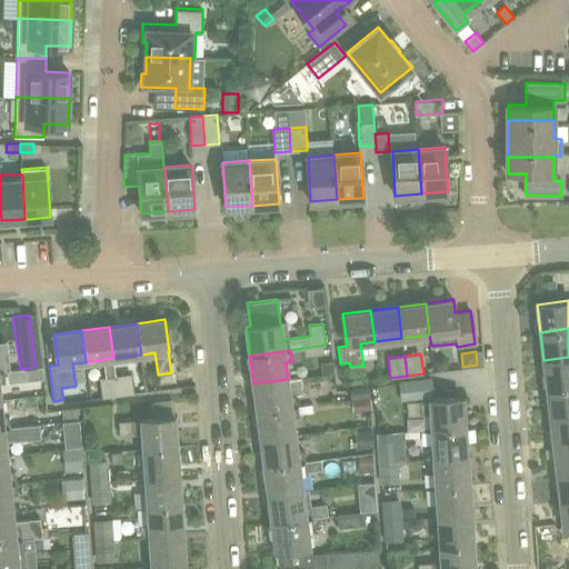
[(568,357),(543,360),(547,389),(568,386),(568,357)]
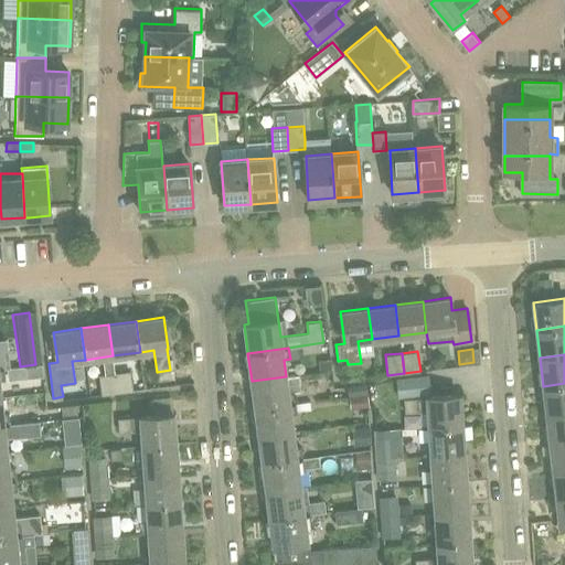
[(321,371),(332,370),(330,359),(319,360),(321,371)]
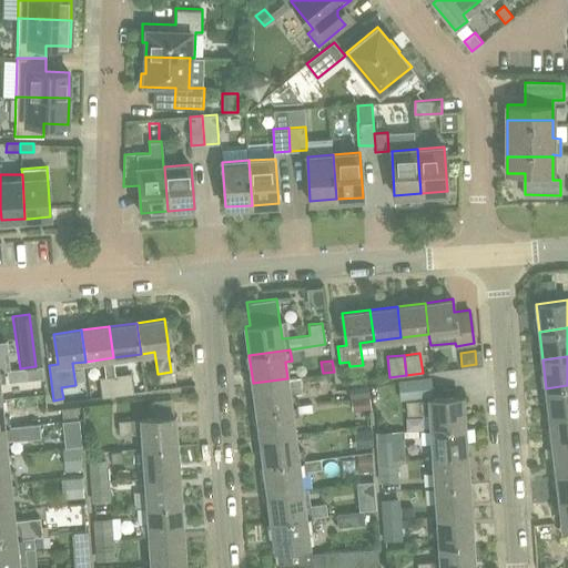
[(28,367),(29,379),(43,378),(42,366),(28,367)]
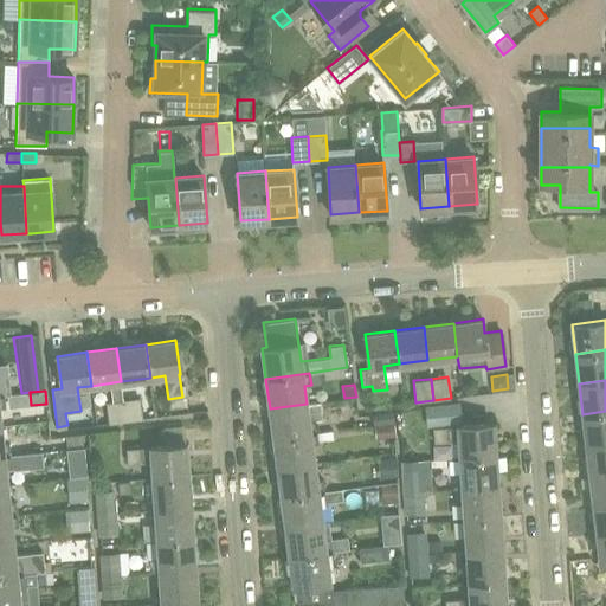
[(123,399),(127,421),(143,419),(141,398),(123,399)]
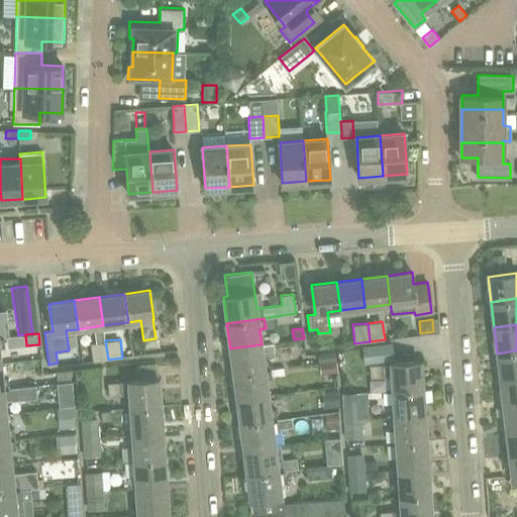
[(90,342),(92,362),(108,359),(105,340),(90,342)]
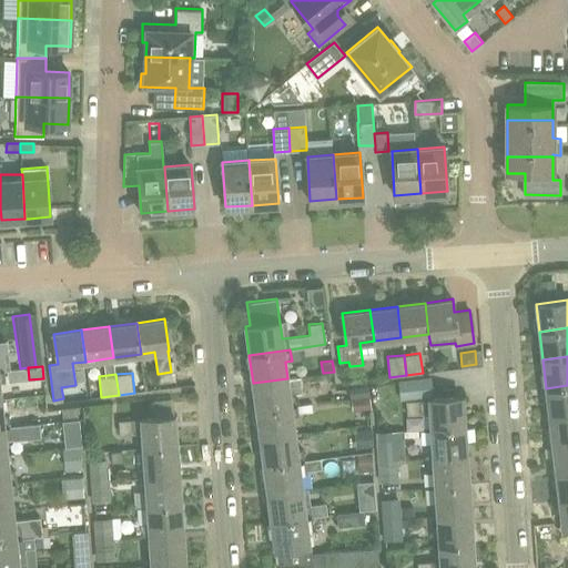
[(253,383),(256,411),(297,405),(296,394),(303,393),(301,376),(287,378),(253,383)]
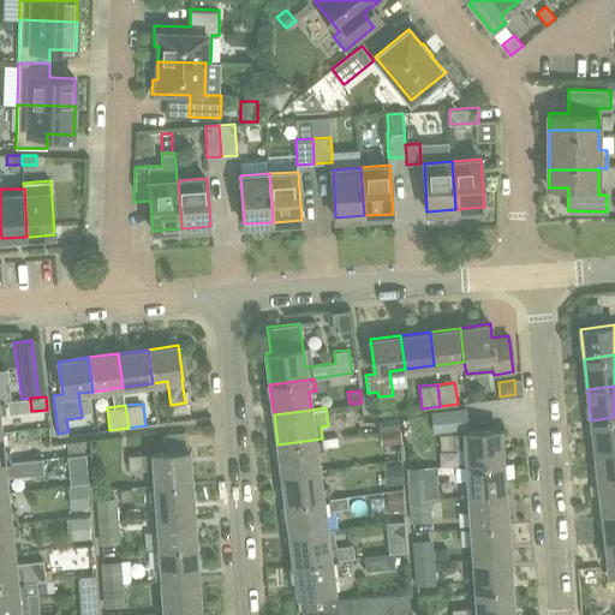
[(439,413),(440,429),(469,425),(466,410),(439,413)]
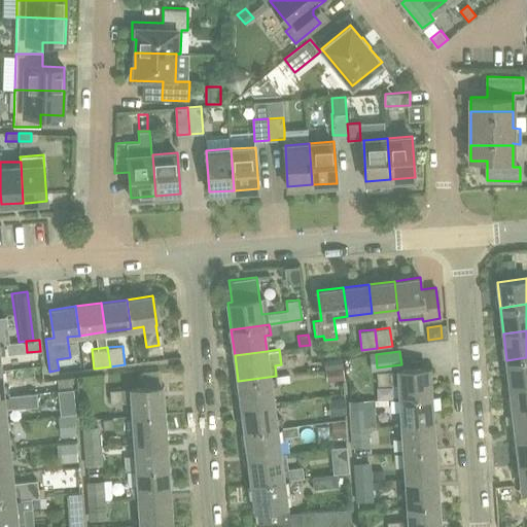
[(526,357),(506,360),(510,386),(526,383),(526,357)]
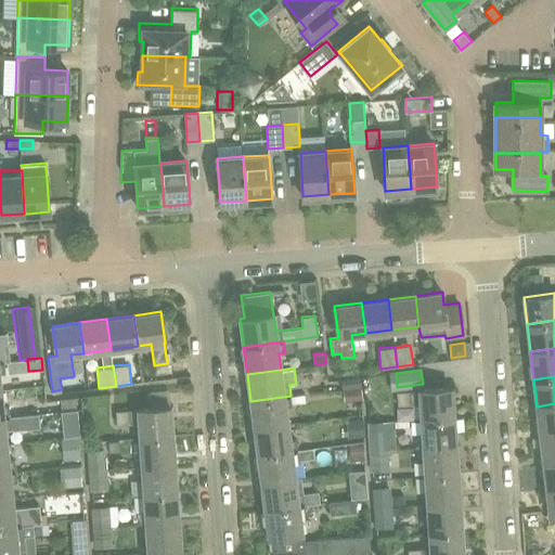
[(341,381),(343,389),(361,386),(360,377),(341,381)]
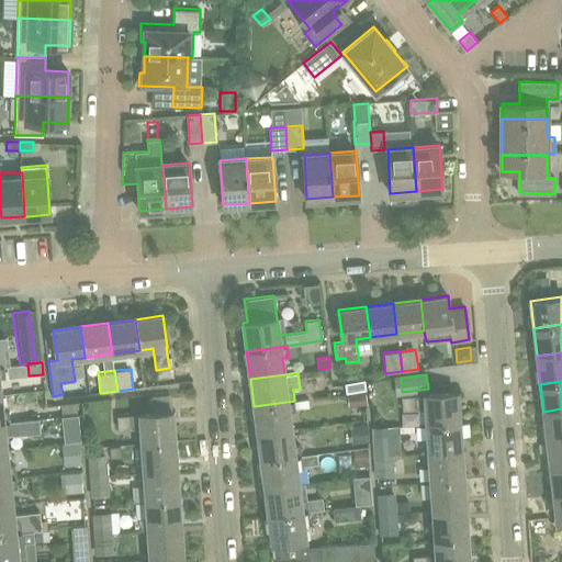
[(347,394),(349,406),(368,404),(366,392),(347,394)]
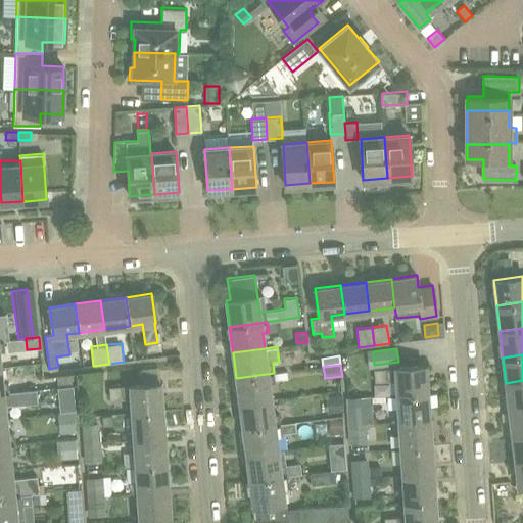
[(0,366),(0,392),(9,391),(8,382),(2,382),(1,367),(0,366)]
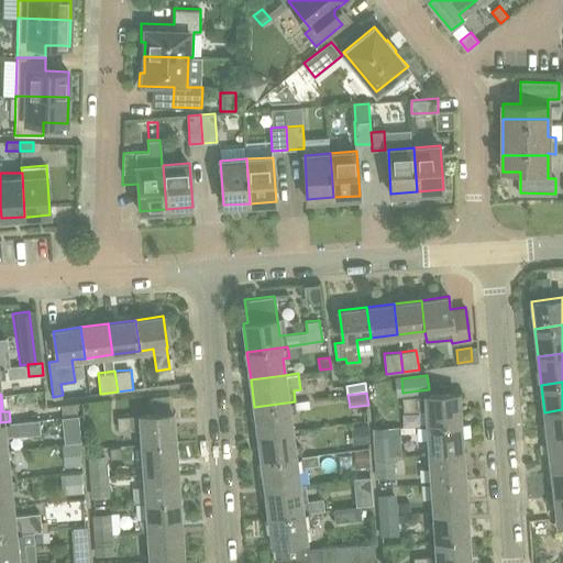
[(428,424),(461,422),(459,394),(404,397),(404,409),(427,408),(428,424)]
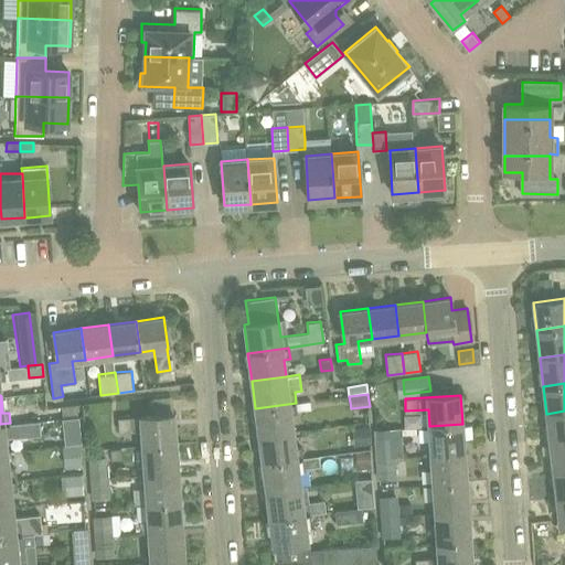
[(141,430),(142,445),(177,443),(174,414),(173,414),(172,398),(153,400),(155,415),(140,416),(140,417),(118,418),(119,432),(141,430)]
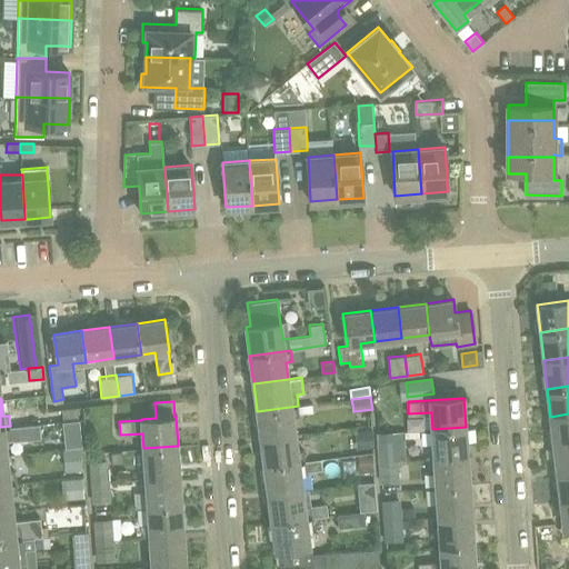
[(257,411),(261,439),(296,435),(293,418),(299,417),(298,406),(257,411)]
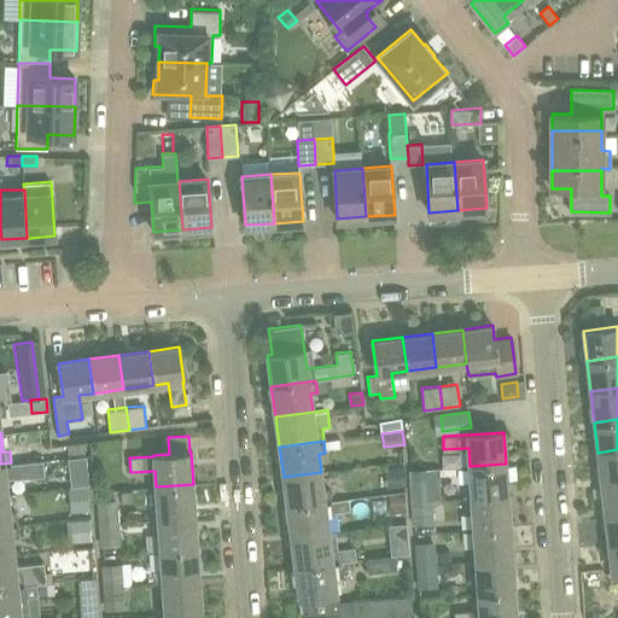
[(68,444),(69,454),(86,453),(85,443),(68,444)]
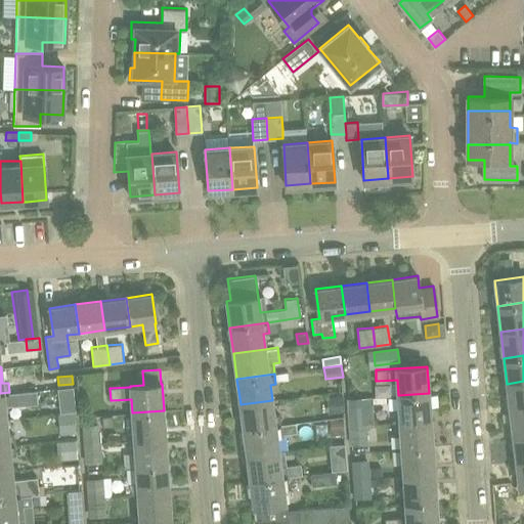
[(510,407),(510,409),(523,407),(523,381),(507,384),(508,393),(505,394),(504,396),(505,406),(507,407),(510,407)]
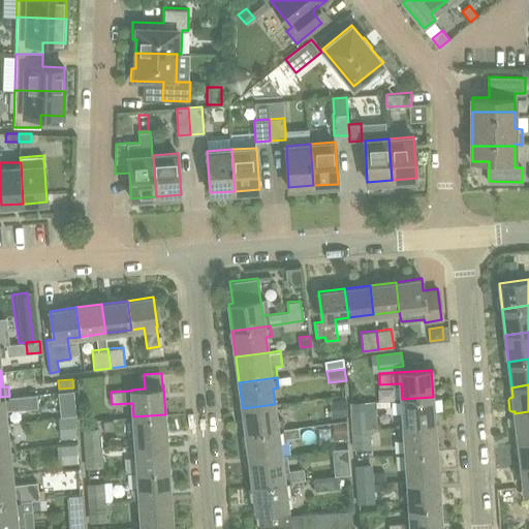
[(58,393),(59,408),(78,406),(76,392),(58,393)]
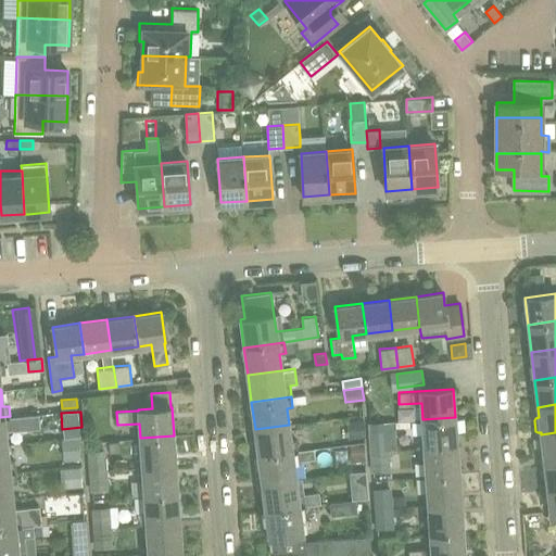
[(39,414),(10,416),(0,417),(0,444),(7,444),(4,429),(11,428),(11,429),(13,429),(14,430),(40,427),(39,414)]
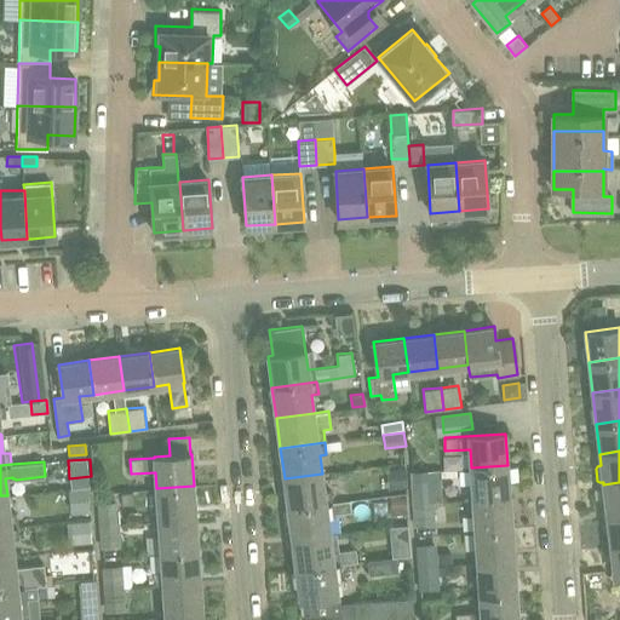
[(471,468),(474,500),(510,497),(507,465),(471,468)]
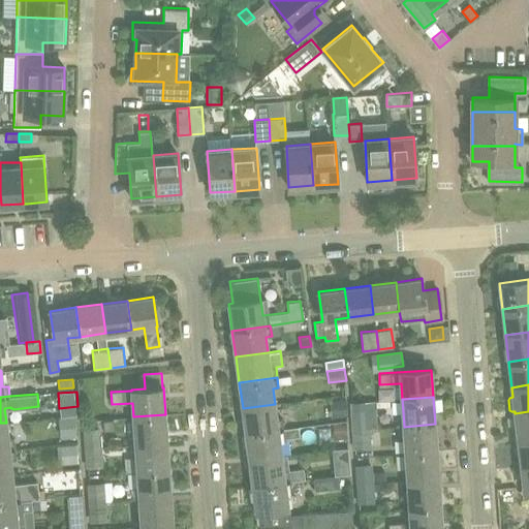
[(346,415),(345,400),(331,401),(332,416),(346,415)]
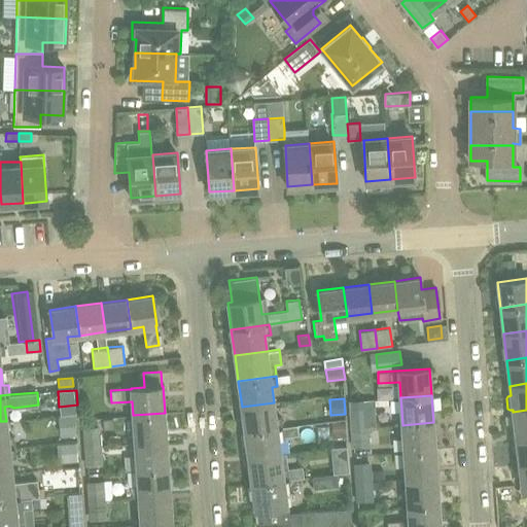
[(349,400),(351,428),(369,426),(366,399),(349,400)]
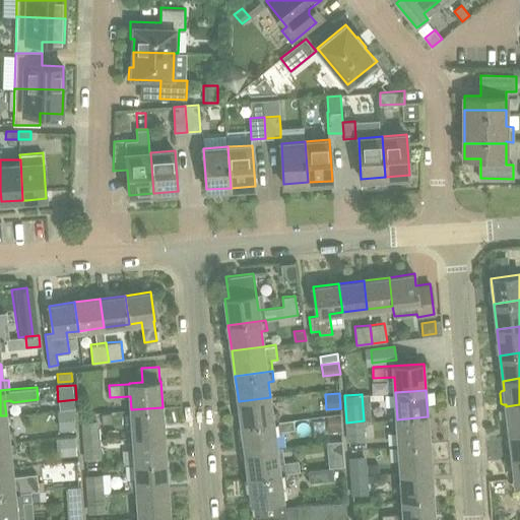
[(239,401),(242,427),(279,421),(277,411),(272,412),(270,397),(239,401)]
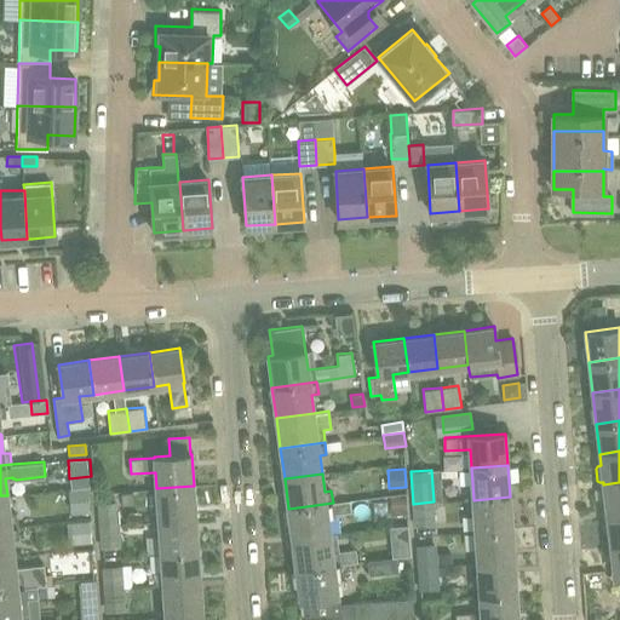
[(619,482),(603,484),(607,515),(619,512),(619,482)]
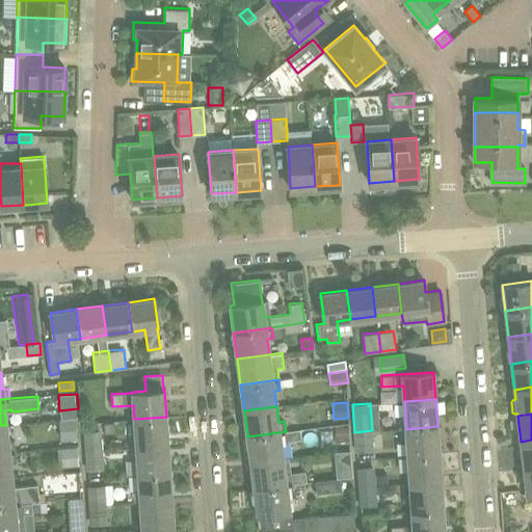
[(50,416),(18,415),(17,429),(50,430),(50,416)]
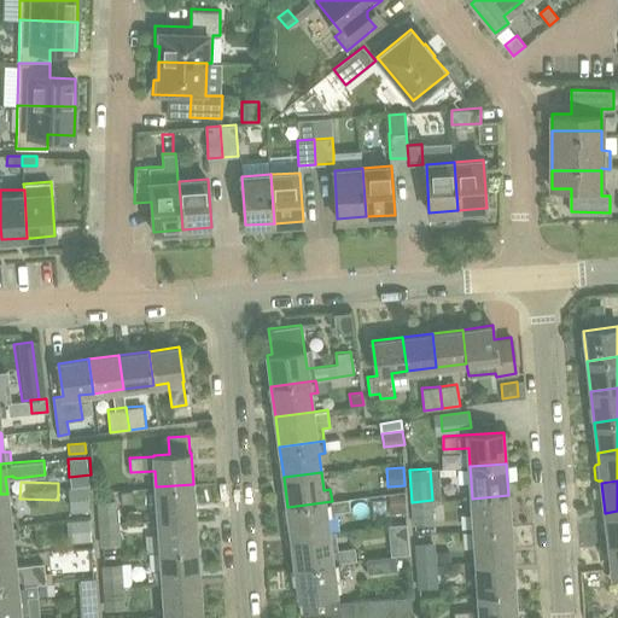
[(156,487),(158,519),(196,517),(193,484),(156,487)]
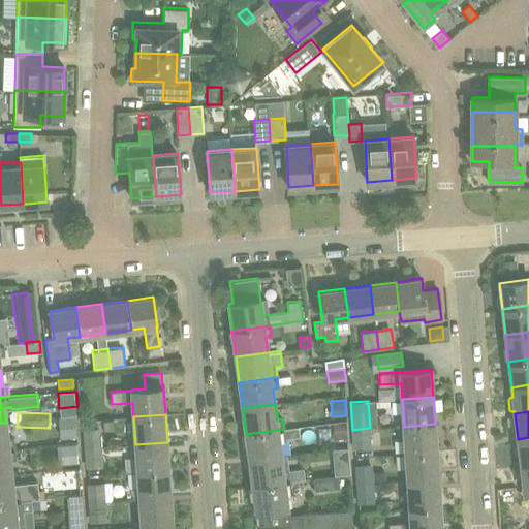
[(76,436),(74,416),(60,417),(61,437),(76,436)]
